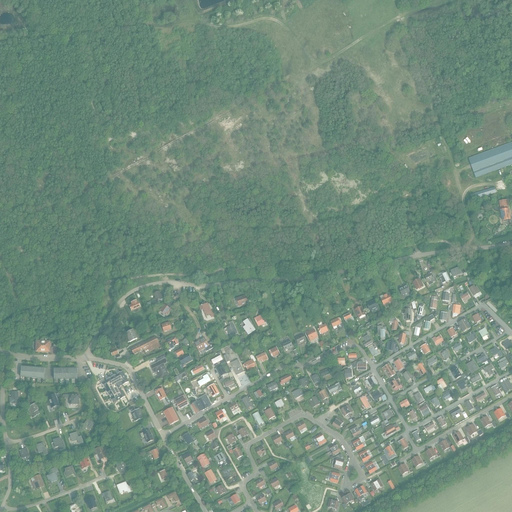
[(511,135),(511,136),(511,138),(511,142),(469,159),(476,177),(511,163),(511,135)]
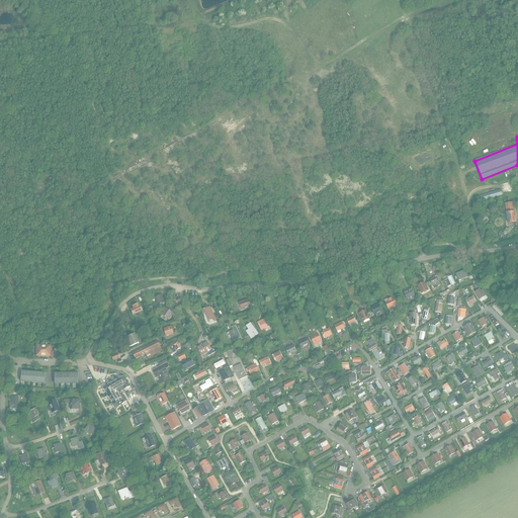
[(478,201),(502,193),(501,189),(476,196),(478,201)]
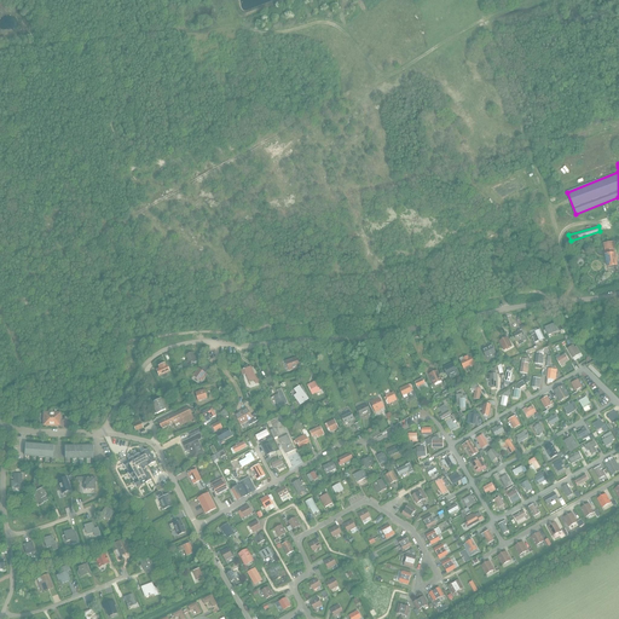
[(613,246),(615,246),(614,242),(603,243),(608,267),(617,266),(613,246)]
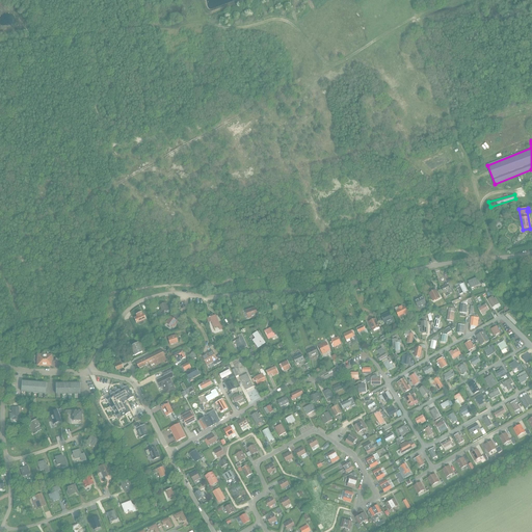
[(477,285),(480,284),(477,277),(475,278),(475,280),(469,282),(471,287),(477,284),(477,285)]
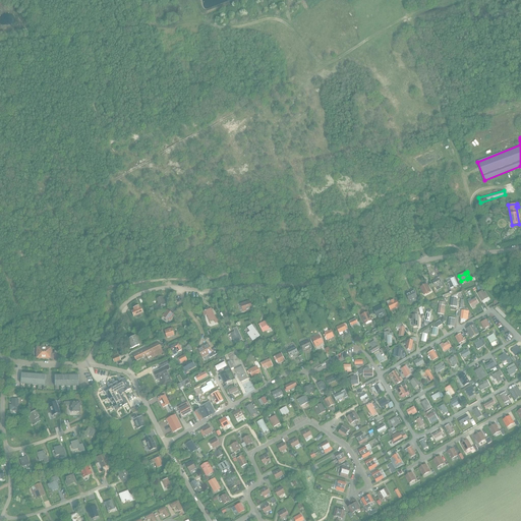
[(453,279),(447,282),(449,284),(449,285),(450,288),(454,287),(454,288),(458,286),(454,278),(453,278),(453,279)]
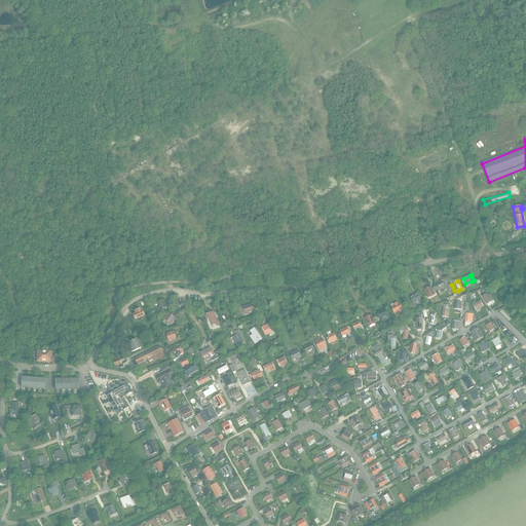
[(444,285),(442,282),(437,285),(440,290),(443,289),(444,291),(447,289),(445,285),(444,285)]
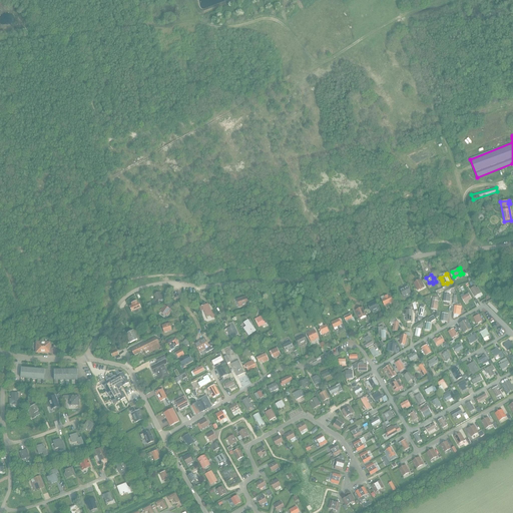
[(414,283),(417,290),(424,287),(420,280),(414,283)]
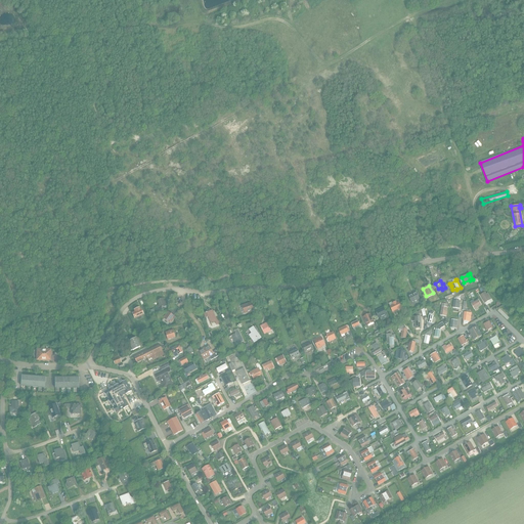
[(416,293),(408,296),(411,303),(420,299),(417,292),(416,293)]
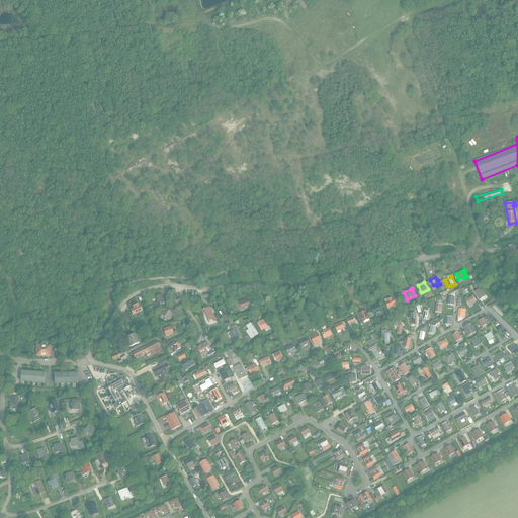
[(480,299),(485,296),(481,290),(480,289),(475,291),(480,299)]
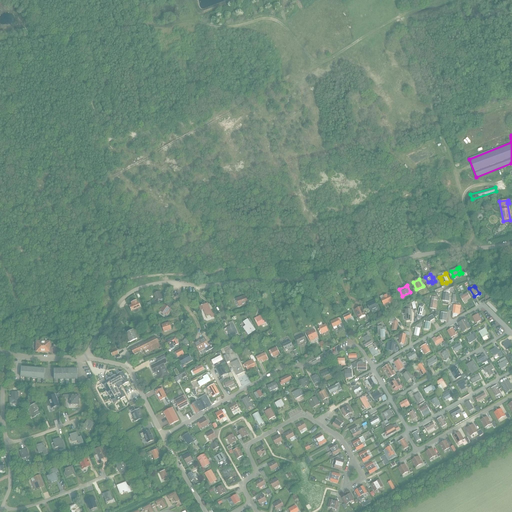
[(159,291),(154,294),(156,298),(155,298),(156,302),(163,298),(161,294),(160,294),(159,291)]
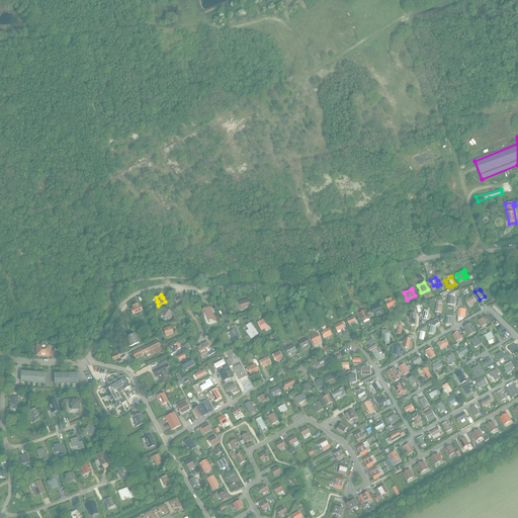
[(468,306),(476,301),(472,296),(468,298),(467,296),(464,297),(465,300),(468,306)]
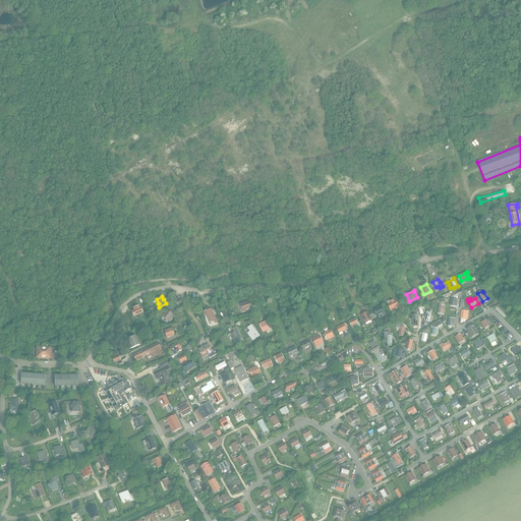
[(391,303),(388,304),(391,310),(399,306),(396,300),(394,301),(394,300),(390,301),(391,303)]
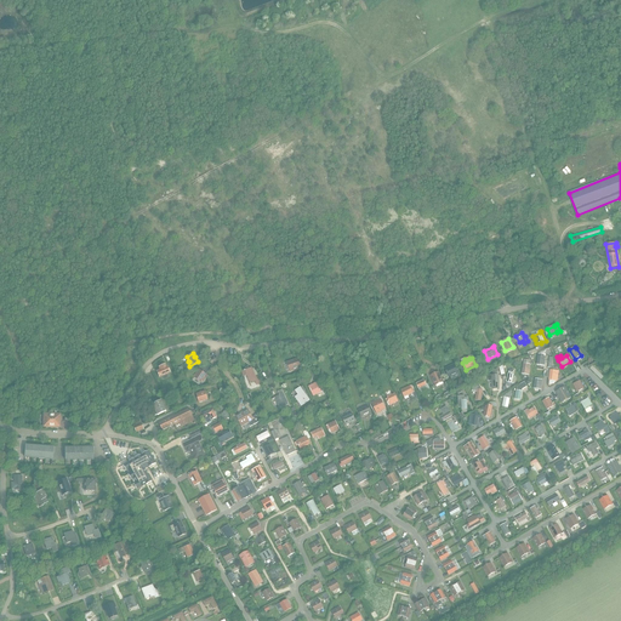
[(295,362),(295,359),(286,363),(290,371),(301,368),(298,360),(295,362)]
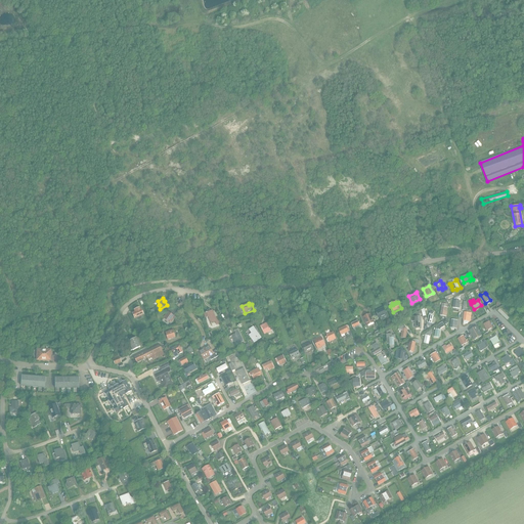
[(136,317),(143,314),(141,309),(140,309),(139,307),(134,309),(136,313),(135,313),(136,317)]
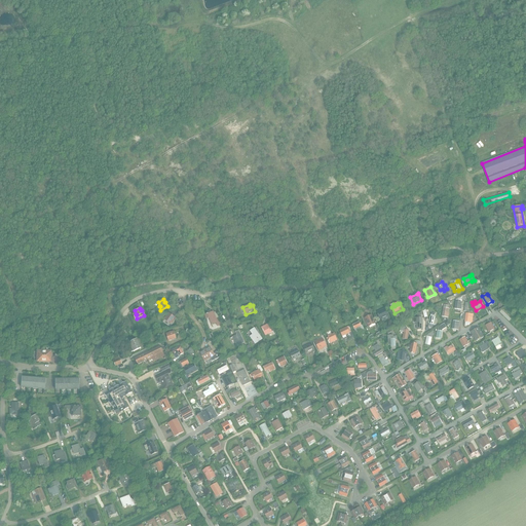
[(384,309),(377,313),(379,317),(380,320),(387,315),(384,309)]
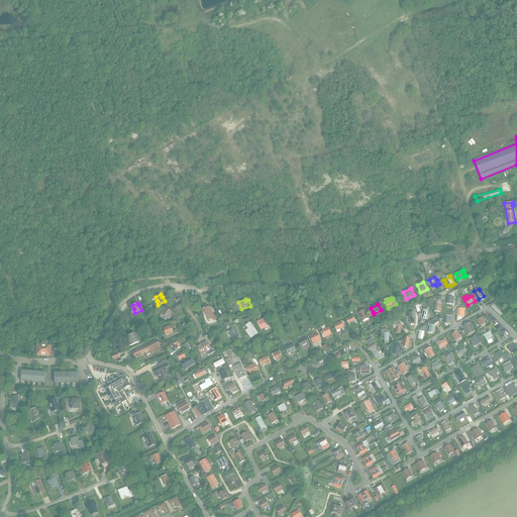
[(214,320),(217,319),(215,312),(212,313),(209,306),(204,308),(204,307),(201,309),(203,313),(206,312),(208,318),(212,317),(214,320)]
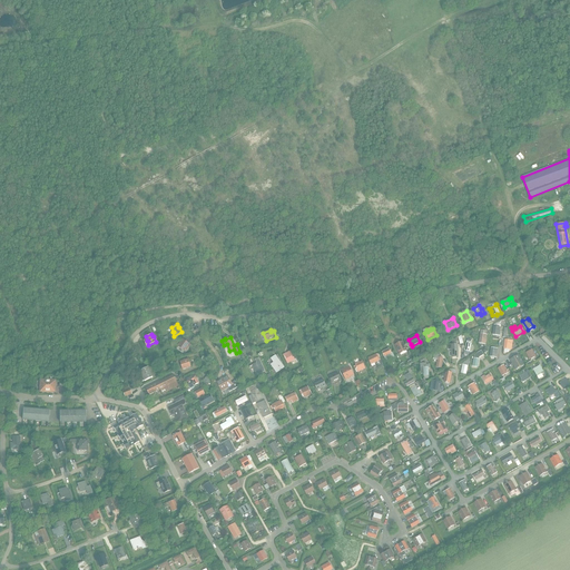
[(186,352),(190,345),(183,340),(178,346),(186,352)]
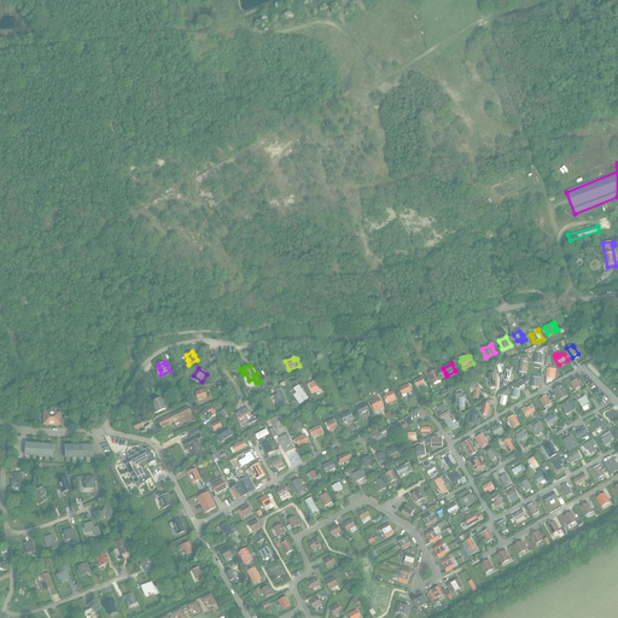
[(441,379),(437,371),(429,374),(432,383),(441,379)]
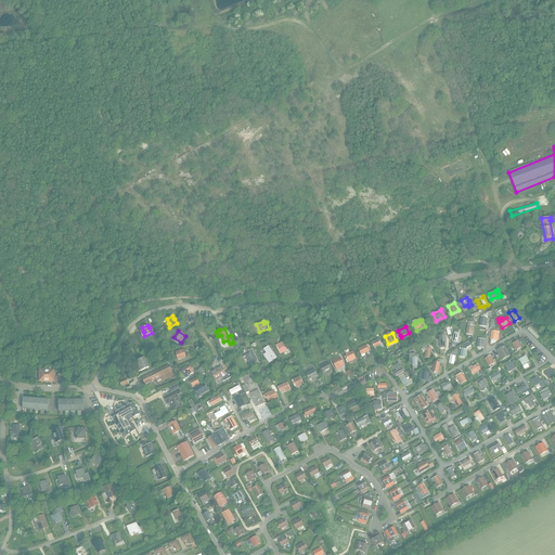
[(444,335),(437,336),(437,339),(440,338),(441,347),(446,347),(444,335)]
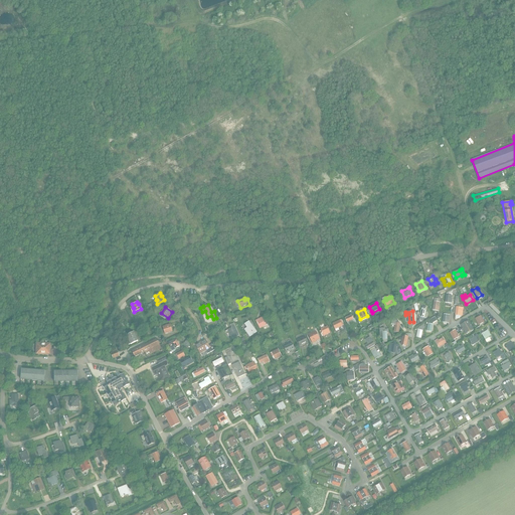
[(352,324),(356,323),(353,316),(352,317),(351,315),(345,318),(347,322),(351,321),(352,324)]
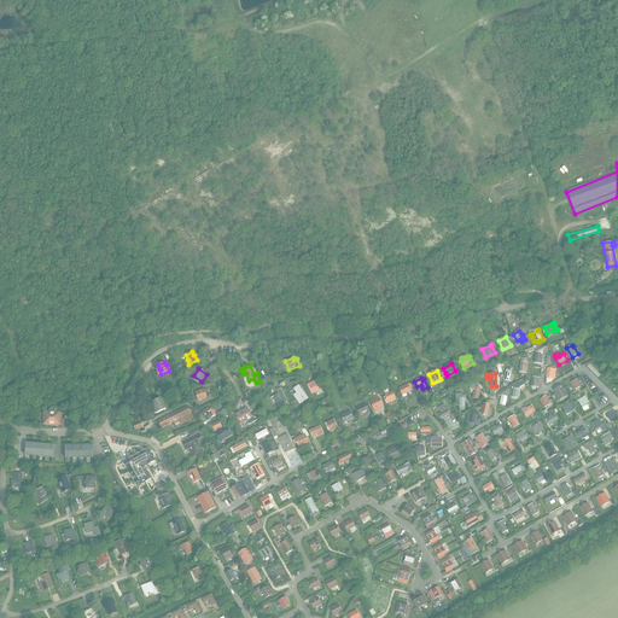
[(576,389),(581,386),(577,378),(571,382),(572,385),(573,385),(576,389)]
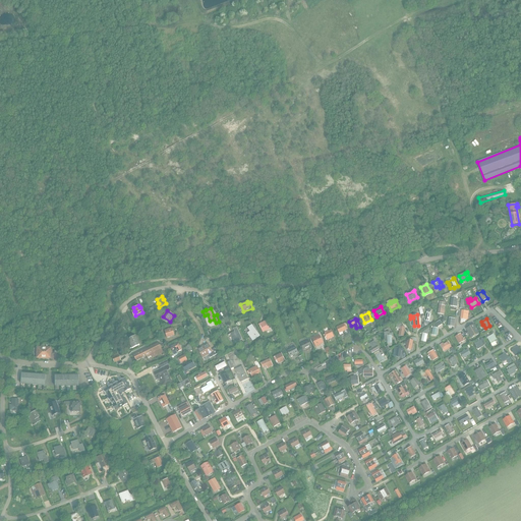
[(265,321),(258,324),(263,332),(270,329),(268,326),(265,321)]
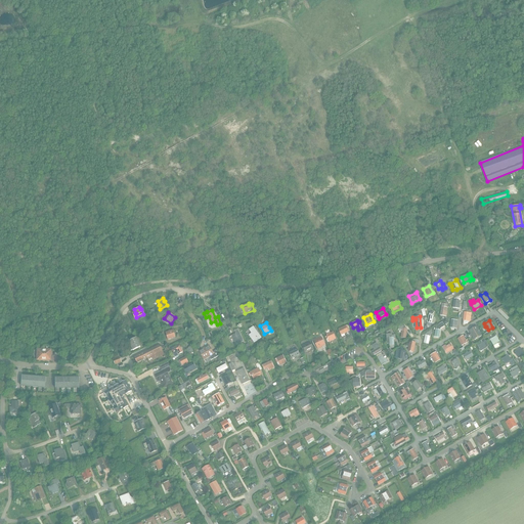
[(440,329),(444,326),(442,322),(437,325),(438,328),(436,328),(434,337),(439,337),(440,329)]
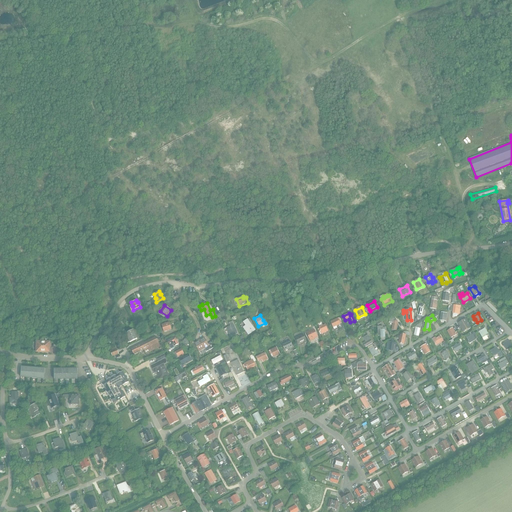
[(336,326),(340,324),(338,318),(330,322),(334,329),(337,328),(336,326)]
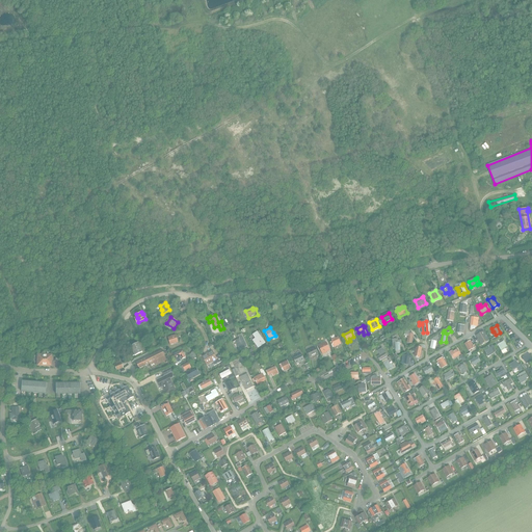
[(408,335),(407,342),(411,343),(413,334),(410,334),(411,331),(405,330),(404,335),(408,335)]
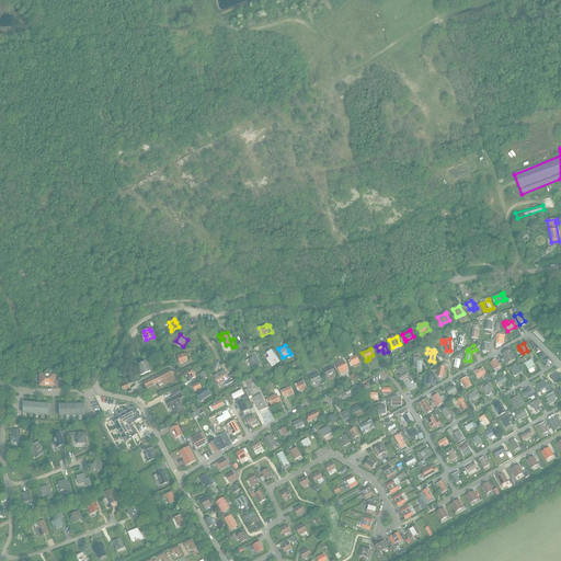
[(279,361),(272,350),(266,353),(270,356),(266,358),(270,363),(271,362),(274,366),(279,361)]
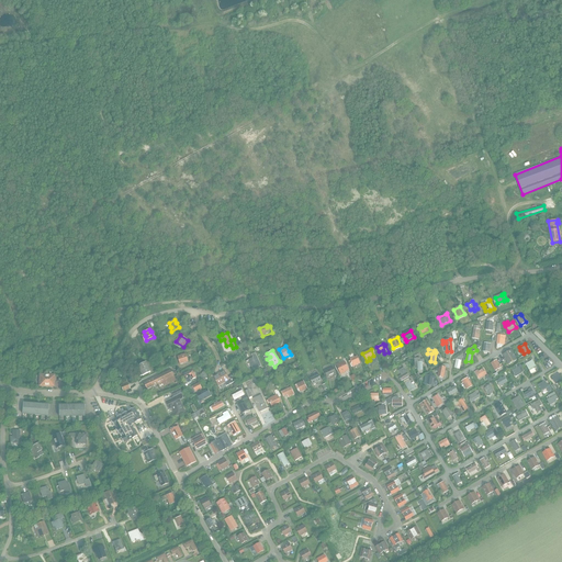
[(506,360),(507,361),(515,357),(510,350),(503,355),(505,358),(503,359),(504,361),(506,360)]
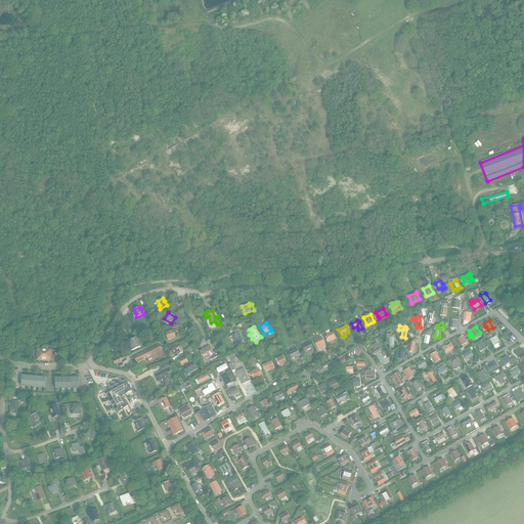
[(168,339),(176,337),(173,330),(166,332),(168,339)]
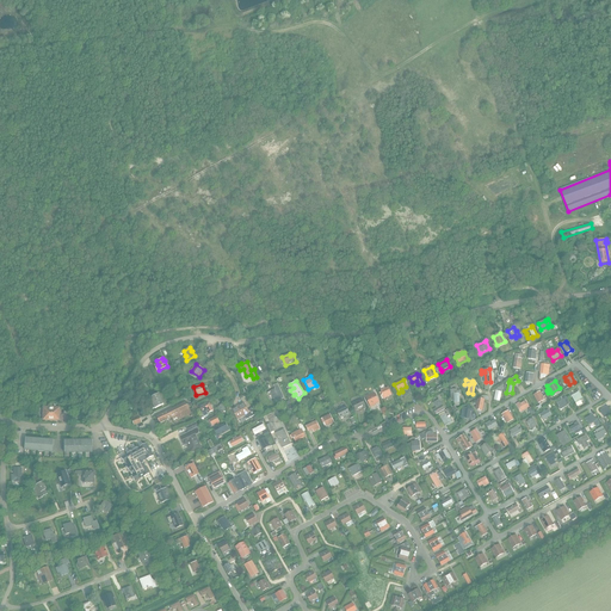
[(283,397),(282,394),(277,384),(273,386),(275,389),(270,392),(276,401),(283,397)]
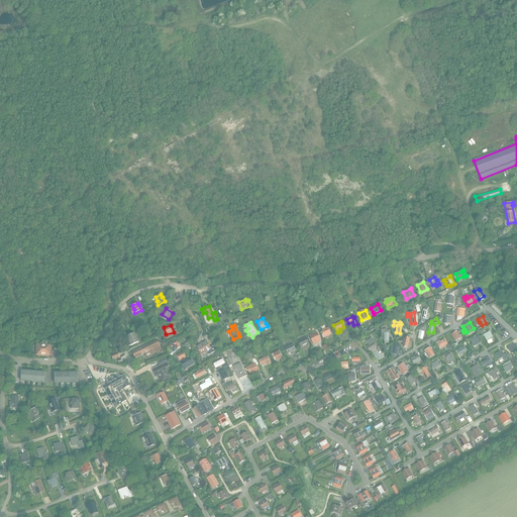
[(324,337),(331,334),(328,327),(322,330),(322,331),(321,332),(322,335),(323,334),(324,337)]
